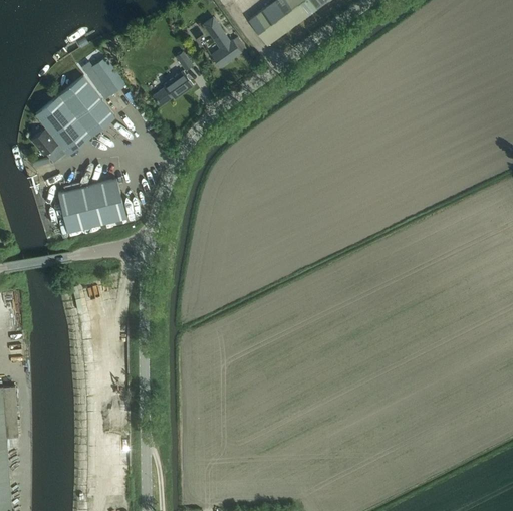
[(278,0),(250,21),(268,46),(330,0),(278,0)]
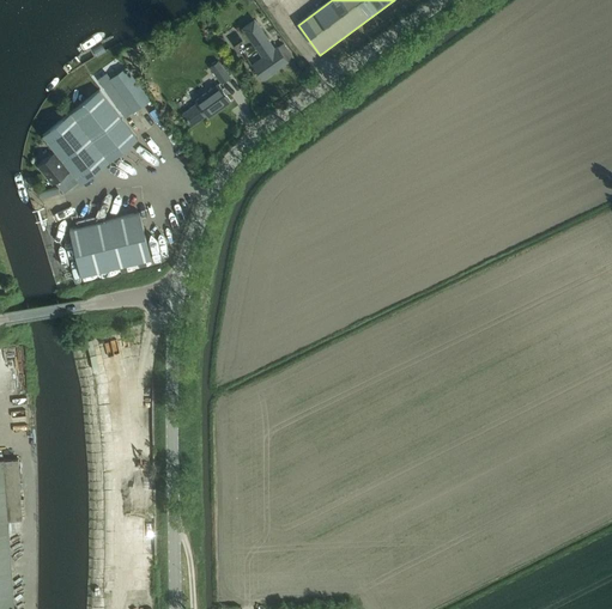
[(253,67),(264,81),(295,59),(284,44),(274,52),(254,23),(243,31),(264,59),(253,67)]
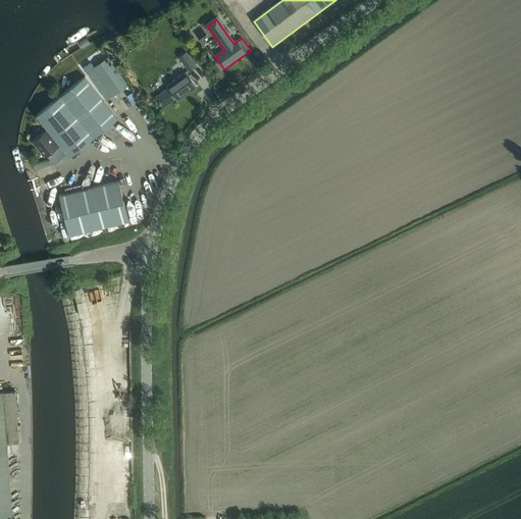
[(196,44),(188,50),(198,63),(206,57),(196,44)]
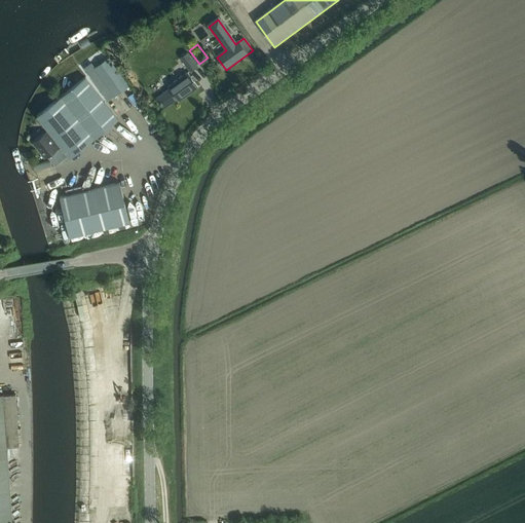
[(197,68),(187,54),(181,59),(190,73),(197,68)]
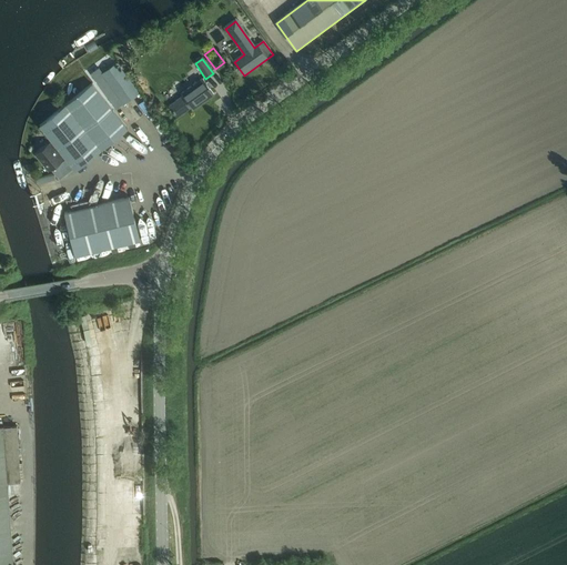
[(139,94),(133,86),(119,66),(95,81),(117,111),(139,94)]
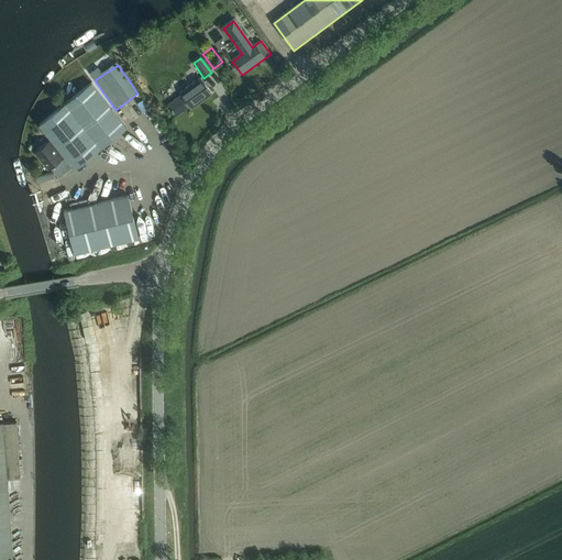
[(201,80),(193,86),(180,95),(183,97),(168,107),(169,109),(176,118),(190,108),(191,110),(212,96),(201,80)]
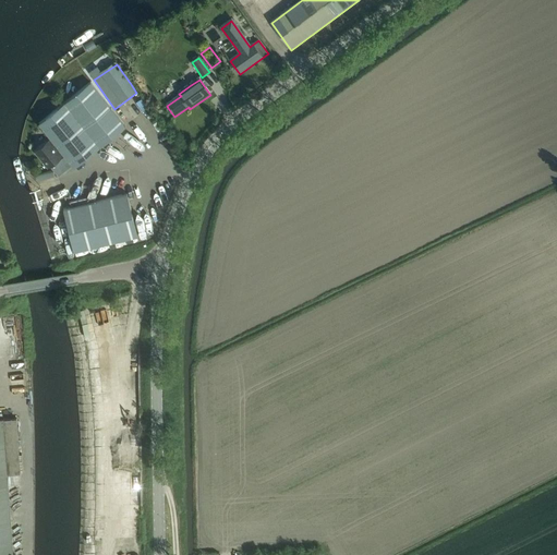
[(125,128),(119,119),(91,84),(40,125),(74,169),(125,128)]
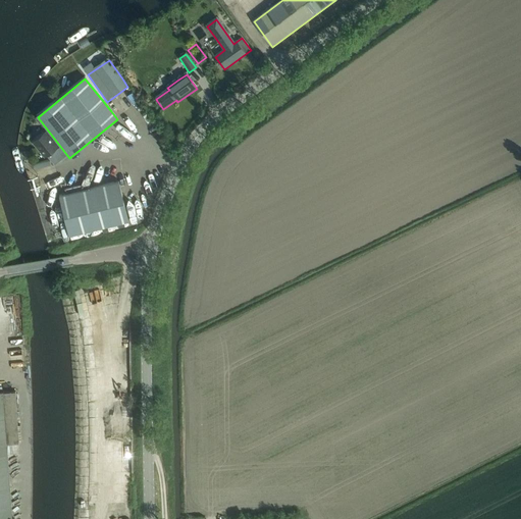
[(143,85),(137,88),(143,99),(149,96),(143,85)]
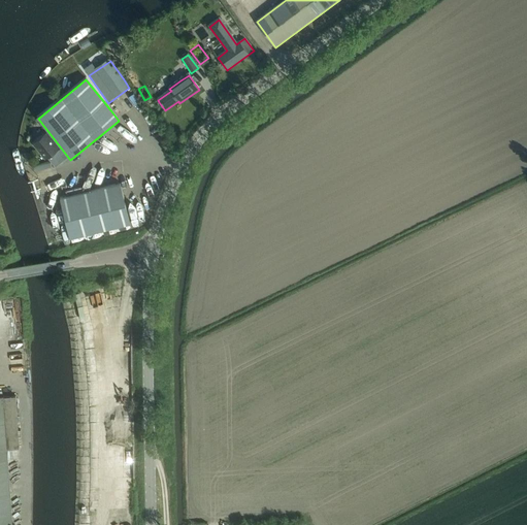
[(138,111),(134,115),(142,123),(145,120),(138,111)]
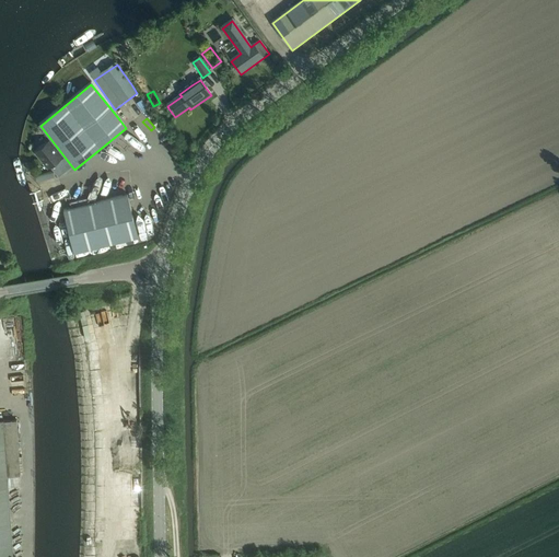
[(63,159),(50,141),(35,153),(48,171),(63,159)]
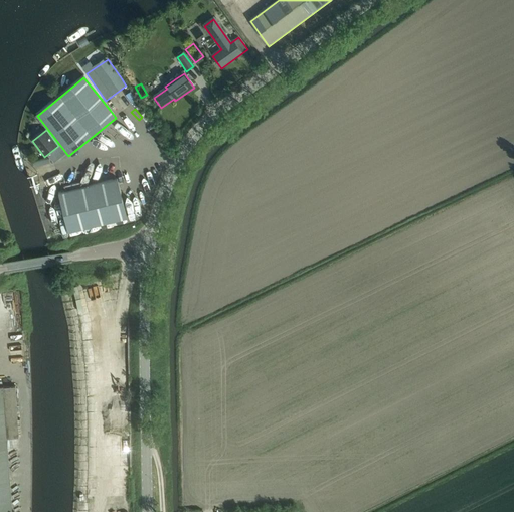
[(59,192),(68,232),(128,218),(119,178),(59,192)]
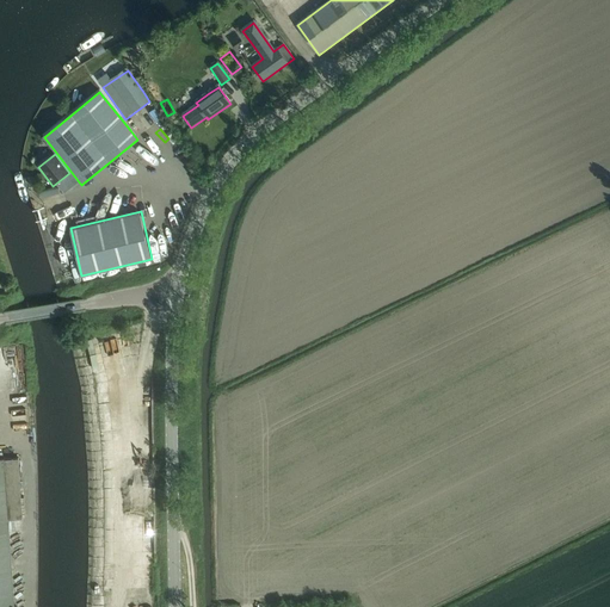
[(119,322),(121,338),(134,336),(133,322),(119,322)]
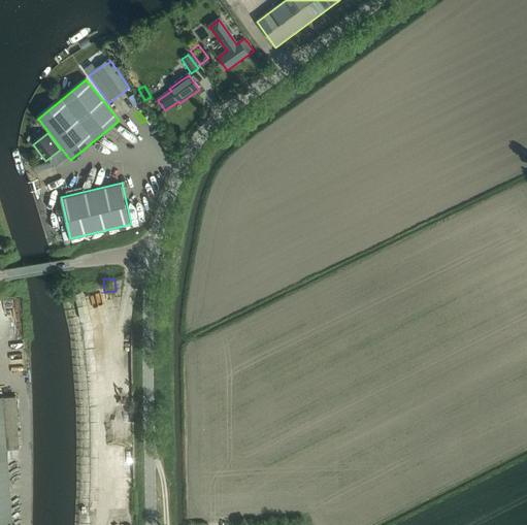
[(89,285),(90,300),(100,299),(99,285),(89,285)]
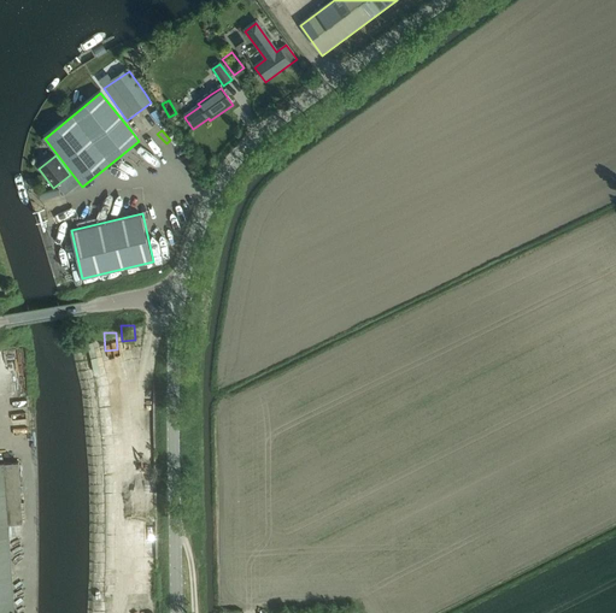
[(141,357),(141,343),(129,343),(129,357),(141,357)]
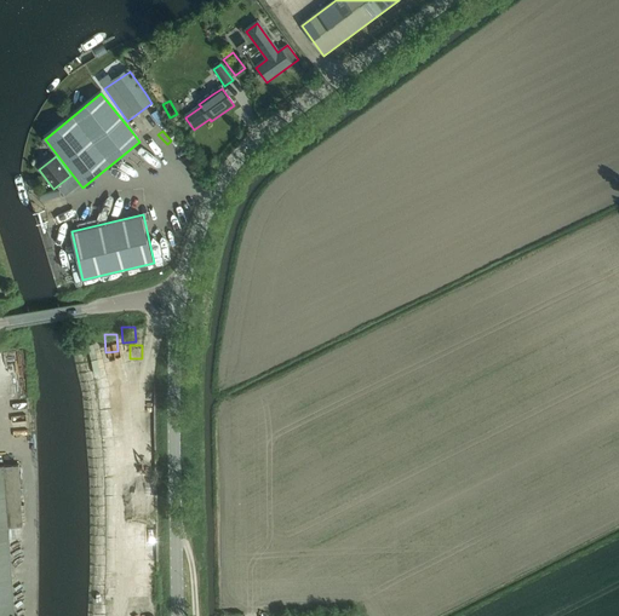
[(116,465),(130,458),(127,452),(114,459),(116,465)]
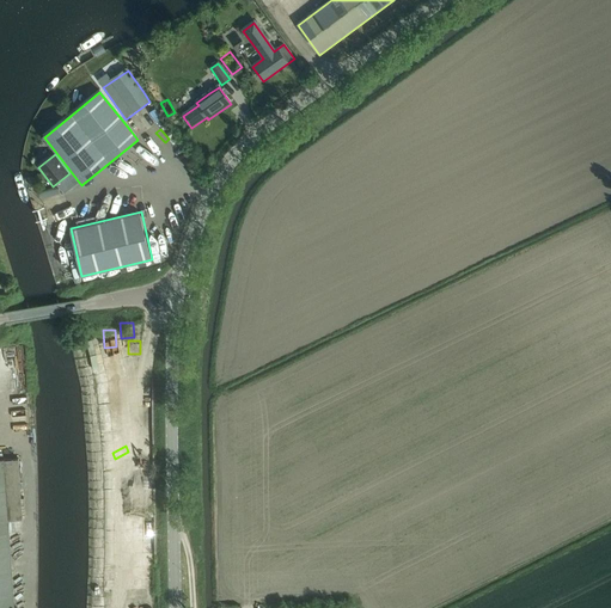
[(23,521),(19,472),(19,460),(0,461),(0,607),(13,607),(10,544),(18,542),(17,521),(23,521)]
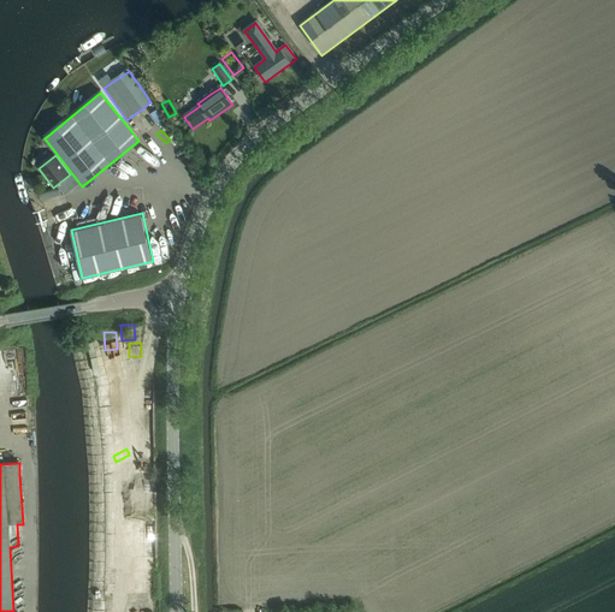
[(124,487),(131,474),(125,471),(119,485),(124,487)]
